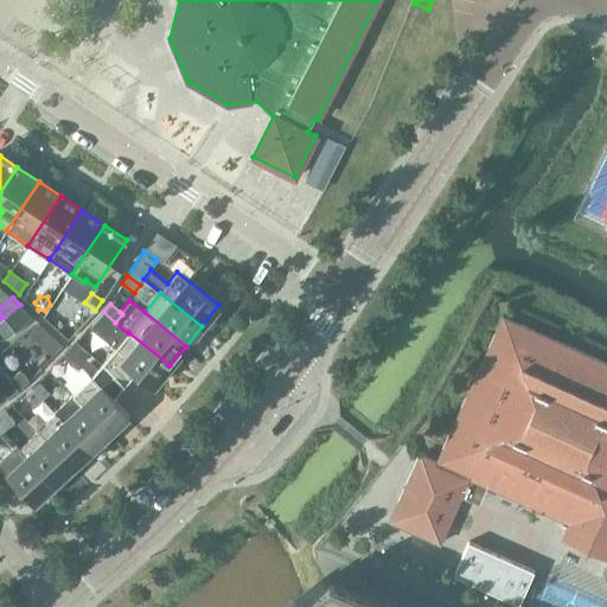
[(19,305),(4,317),(14,330),(32,317),(30,313),(20,305),(19,305)]
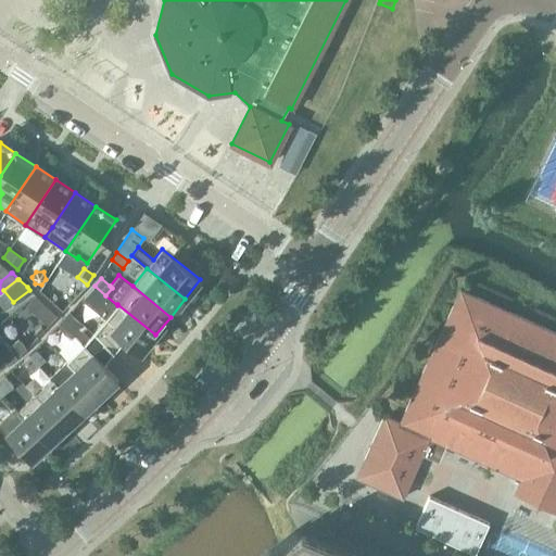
[(155,335),(117,304),(117,305),(105,295),(95,286),(83,299),(105,318),(93,333),(113,352),(124,340),(140,354),(155,335)]
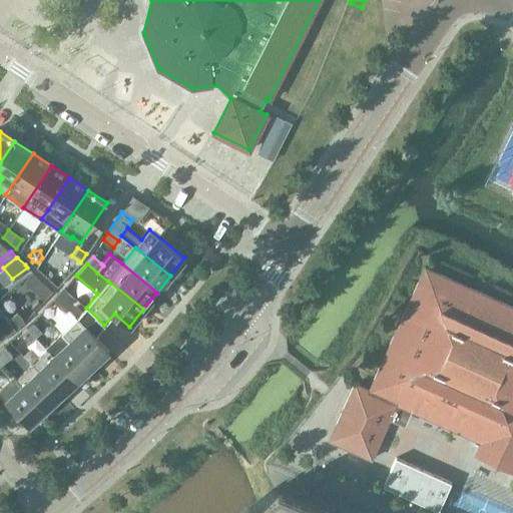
[(512,307),(425,267),(369,390),(355,383),(329,439),(371,459),(390,418),(396,421),(408,418),(411,410),(481,442),(475,454),(512,471),(512,307)]
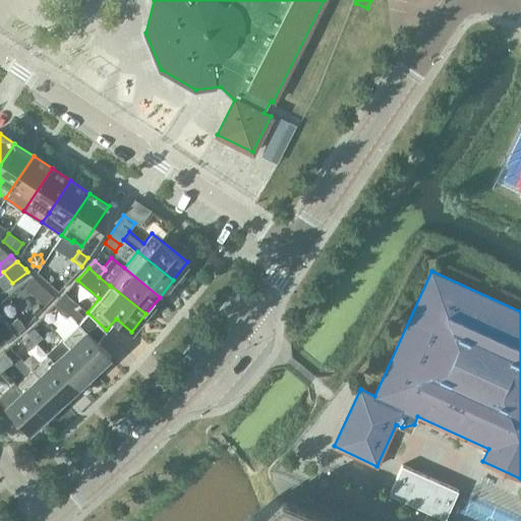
[(68,313),(77,303),(65,292),(56,302),(68,313)]
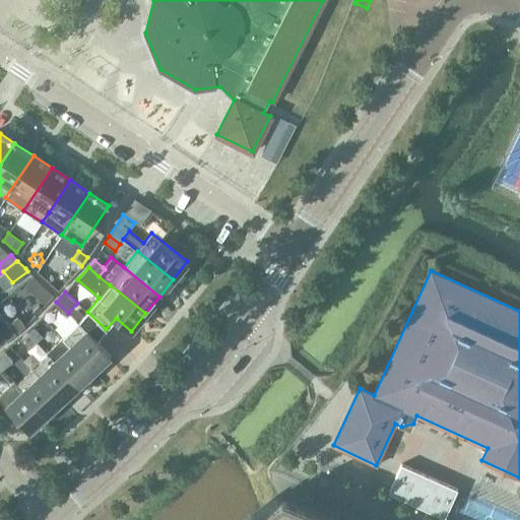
[(78,323),(62,337),(93,371),(111,355),(96,340),(106,329),(87,312),(78,323)]
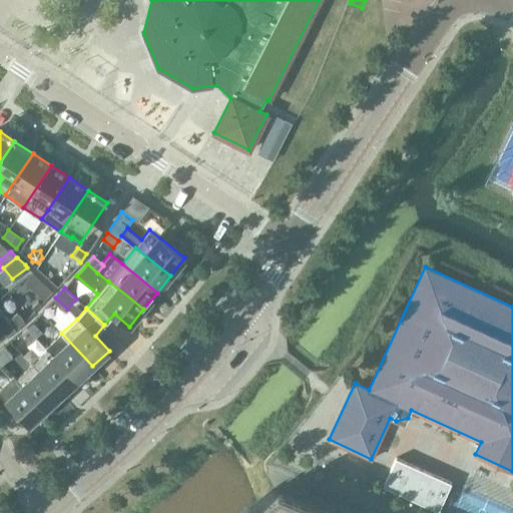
[(0,337),(2,340),(15,329),(7,320),(8,320),(0,309),(0,337)]
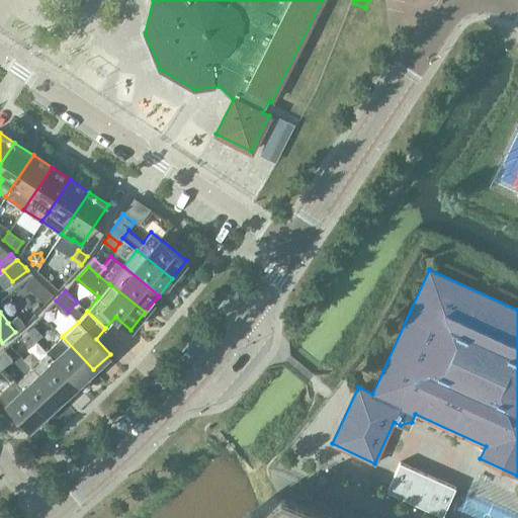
[(24,325),(17,316),(7,323),(15,332),(24,325)]
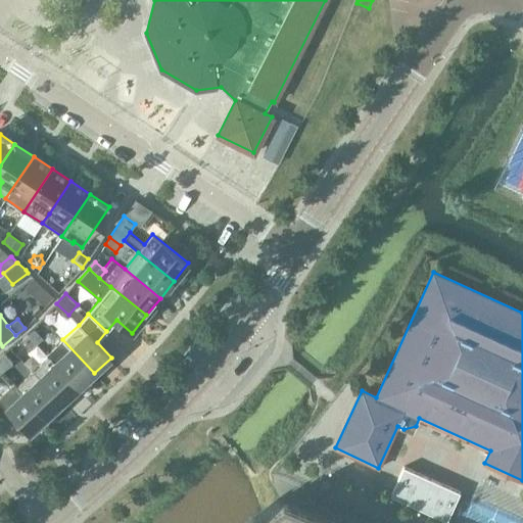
[(27,334),(36,343),(43,337),(34,328),(27,334)]
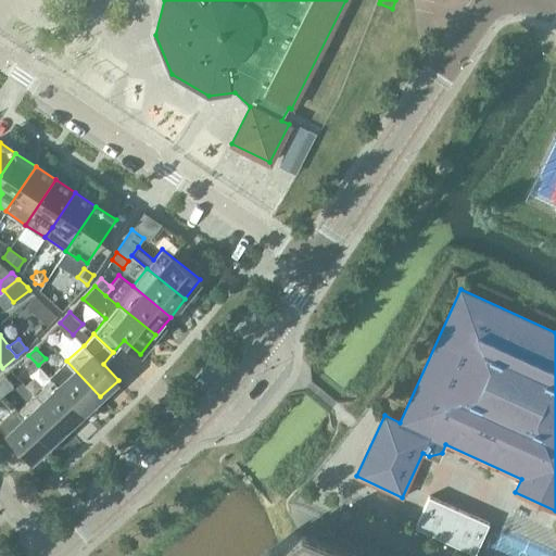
[(38,365),(28,355),(22,362),(32,373),(38,365)]
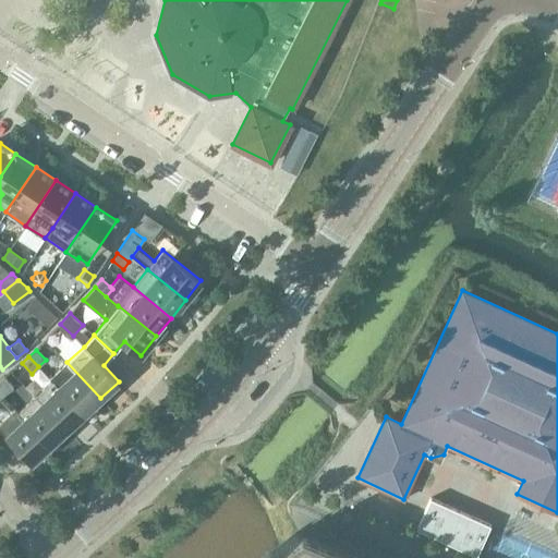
[(100,398),(67,362),(49,378),(51,380),(52,380),(83,414),(100,398)]
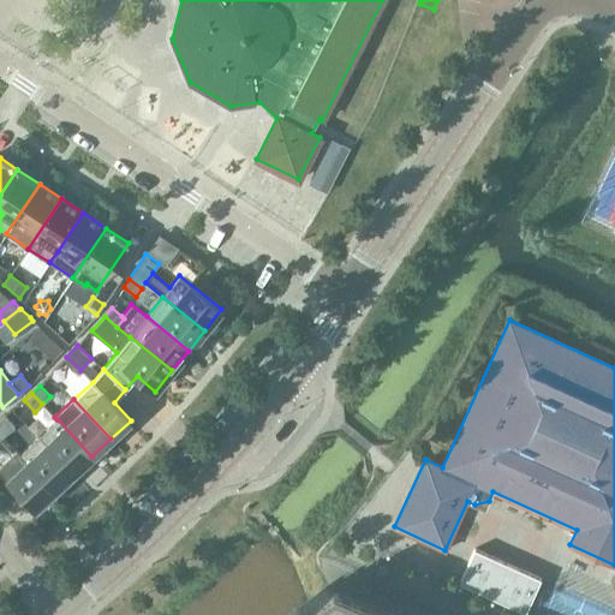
[(0,418),(0,424),(6,434),(15,427),(5,415),(0,418)]
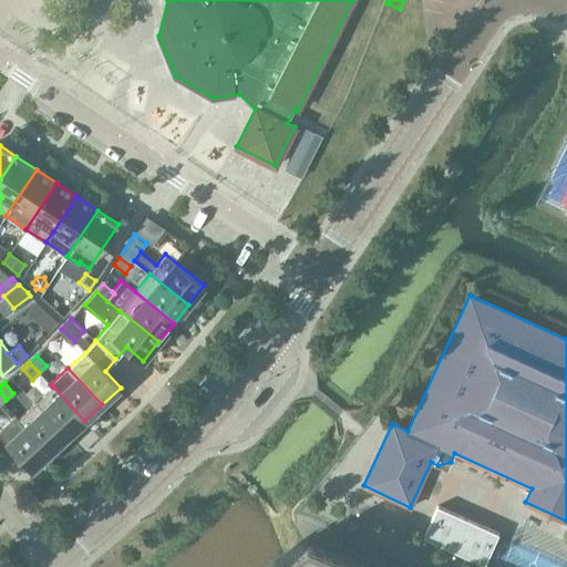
[(52,387),(35,402),(68,436),(84,421),(53,387),(52,387)]
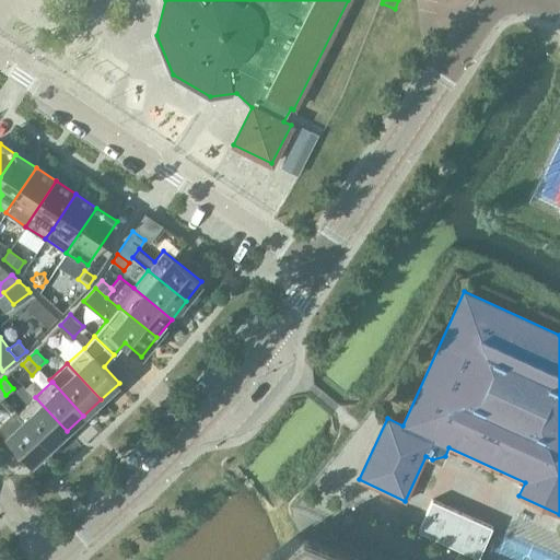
[(67,431),(35,397),(18,413),(49,447),(67,431)]
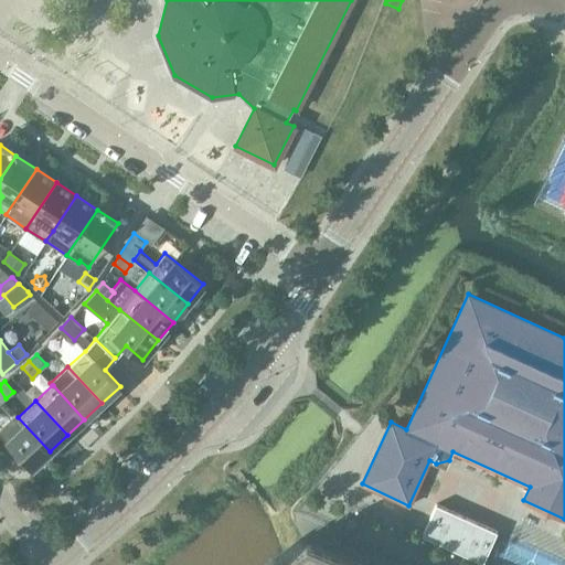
[(50,451),(18,417),(14,414),(0,427),(0,434),(31,468),(50,451)]
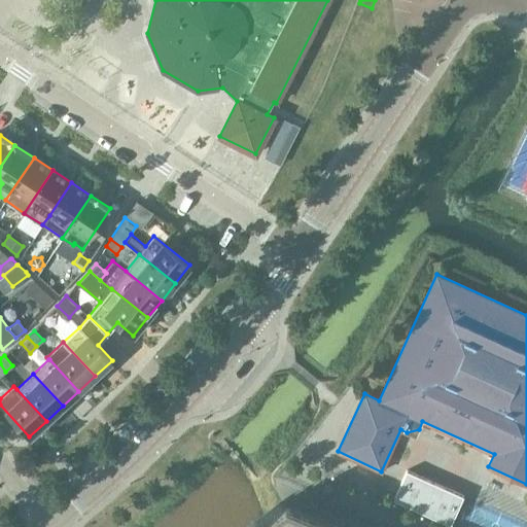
[(406,469),(393,498),(450,524),(463,496),(406,469)]
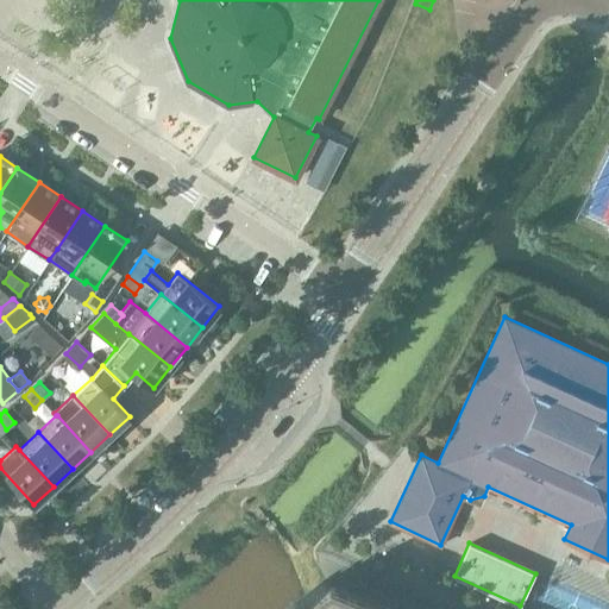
[(375,560),(371,569),(381,572),(384,564),(375,560)]
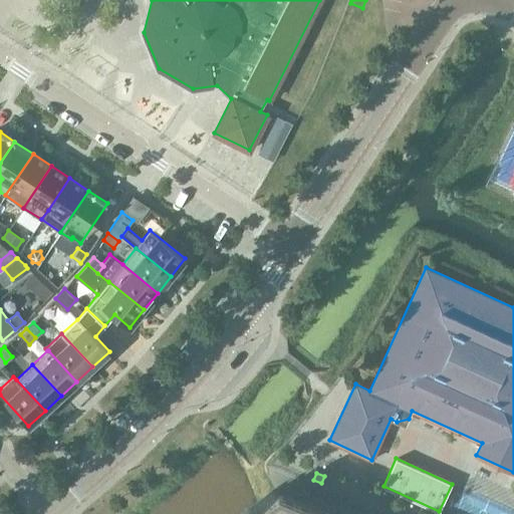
[(273,492),(253,506),(250,502),(232,513),(339,513),(278,489),(273,492)]
